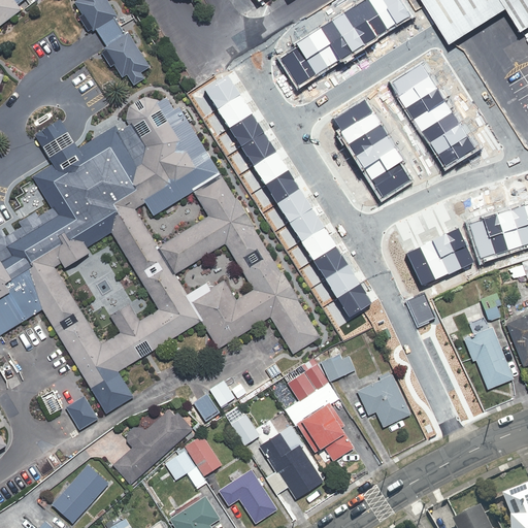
[(0,0),(0,26),(22,9),(19,4),(23,0),(0,0)]
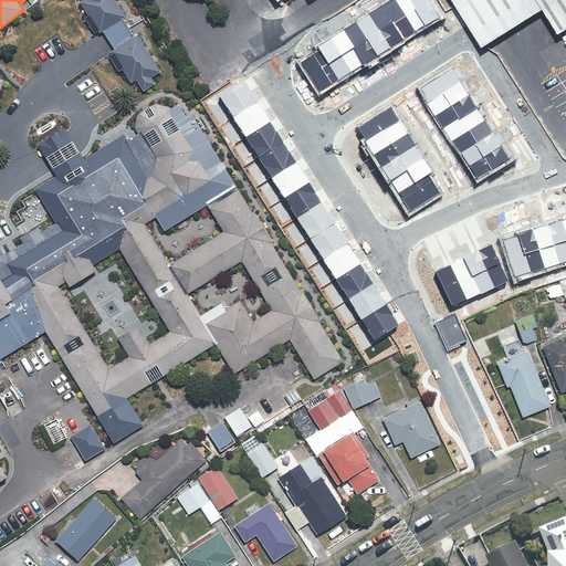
[(144,91),(156,83),(152,77),(161,71),(138,34),(135,37),(124,18),(126,17),(116,0),(82,0),(81,1),(88,16),(85,18),(95,33),(100,31),(101,33),(104,32),(115,49),(112,51),(113,53),(109,55),(119,72),(124,69),(132,83),(137,80),(144,91)]
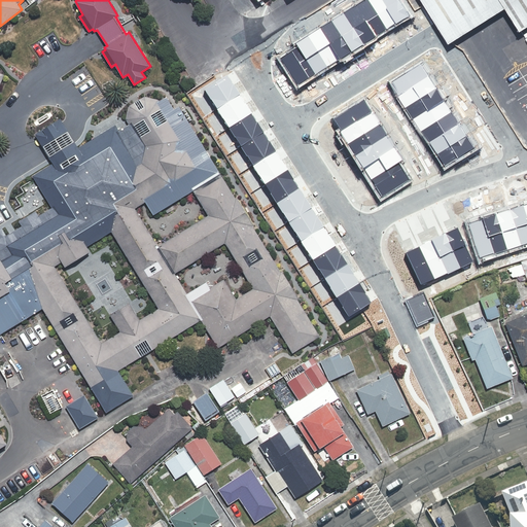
[(366,0),(362,0),(354,5),(376,39),(387,32),(366,0)]
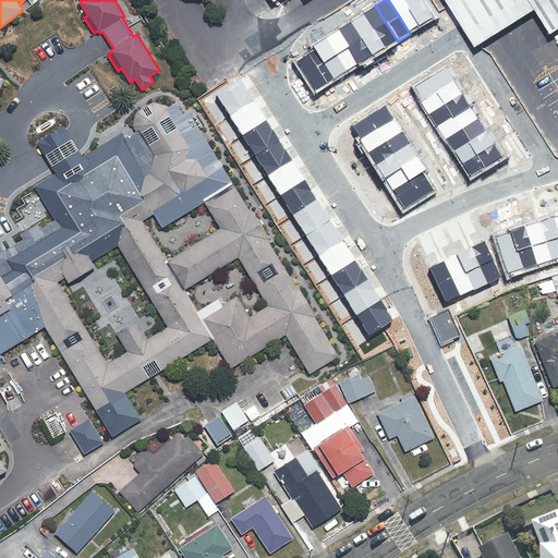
[(405,0),(388,0),(410,34),(423,26),(405,0)]
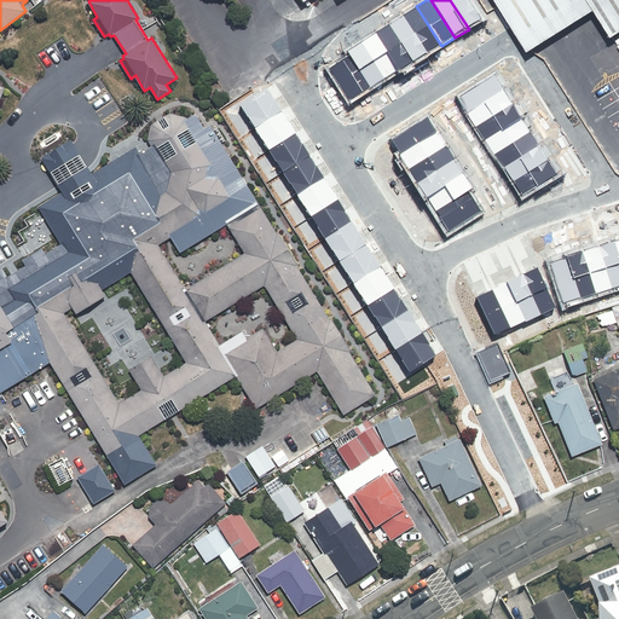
[(469,0),(450,0),(469,29),(482,19),(469,0)]
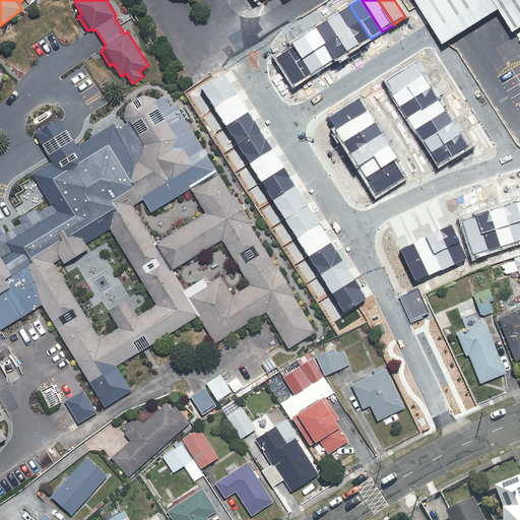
[(519,0),(414,0),(443,42),(452,36),(466,27),(477,20),(489,13),(499,7),(513,31),(519,26),(519,0)]
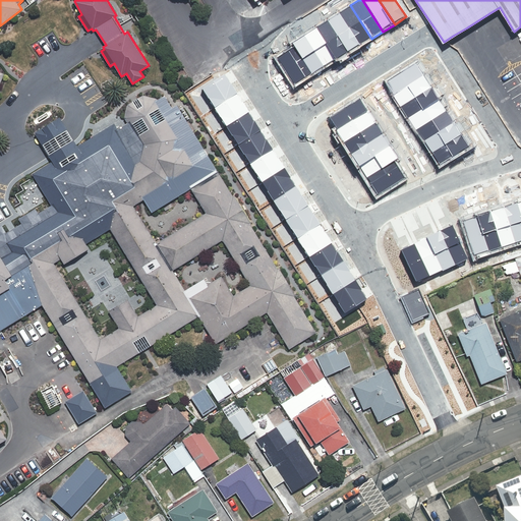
[(350,5),(339,12),(359,46),(371,39),(350,5)]
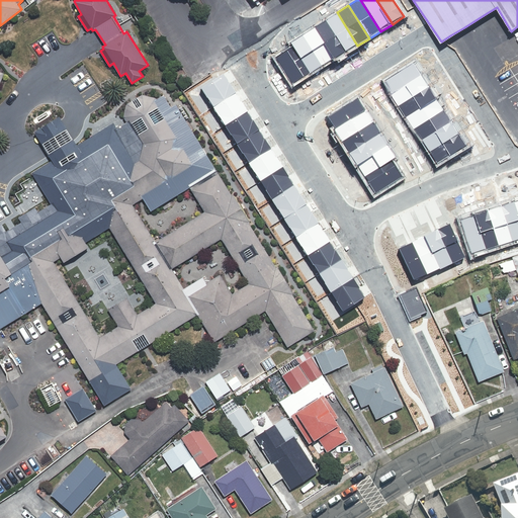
[(337,12),(325,20),(346,54),(357,46),(337,12)]
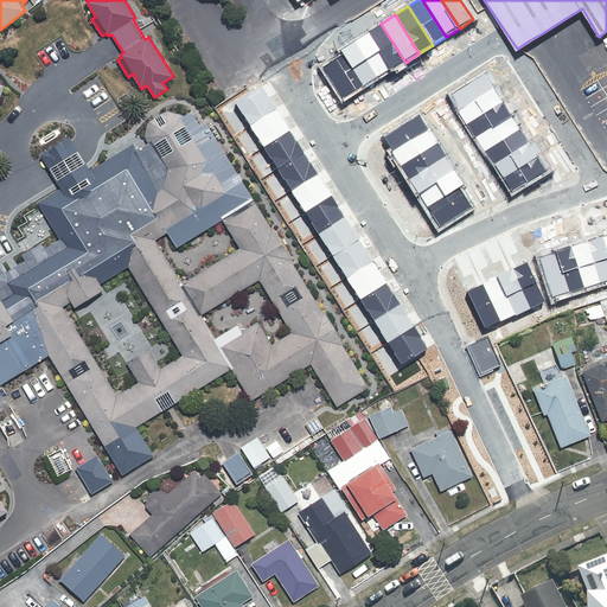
[(381,24),(368,32),(391,71),(406,63),(381,24)]
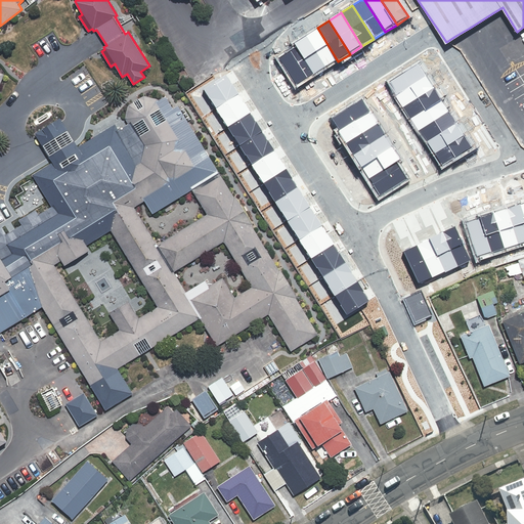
[(317,28),(305,35),(326,69),(338,61),(317,28)]
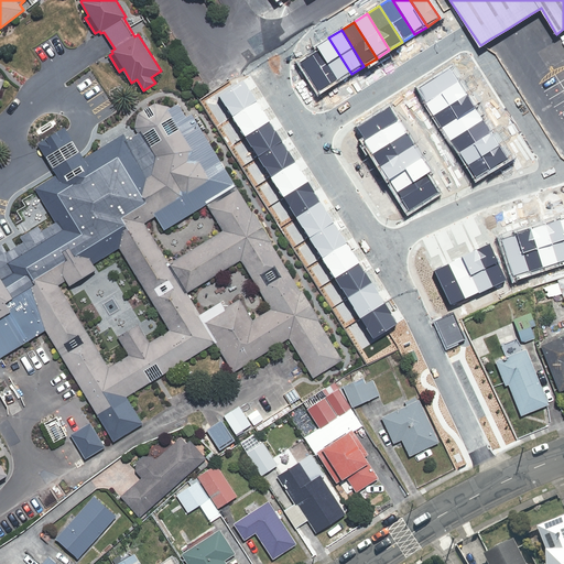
[(328,38),(316,45),(318,50),(339,82),(351,74),(328,38)]
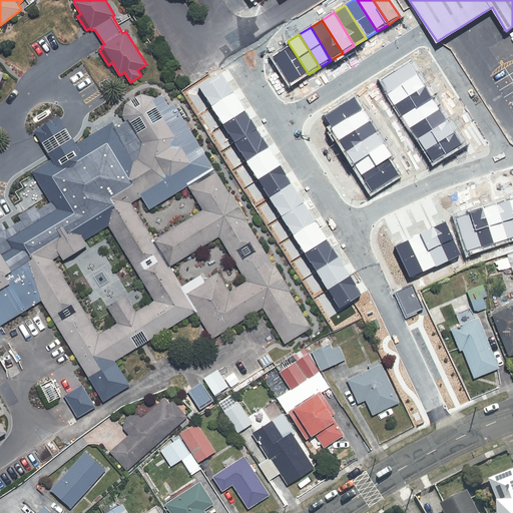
[(290,86),(309,74),(290,45),(271,57),(290,86)]
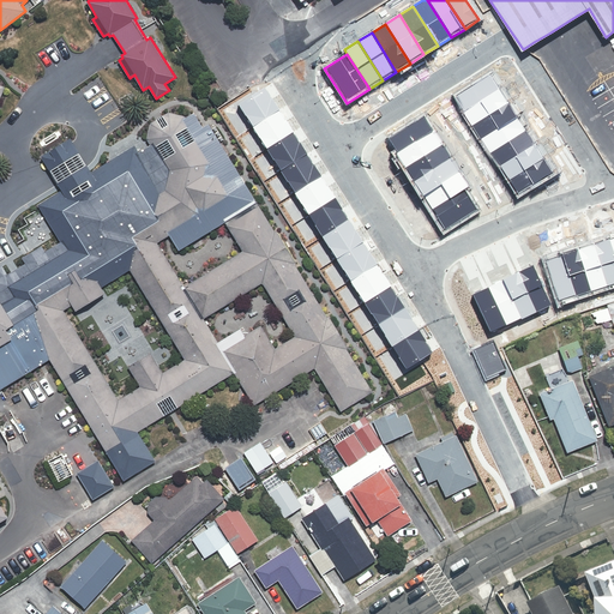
[(491,72),(453,95),(463,109),(499,86),(491,72)]
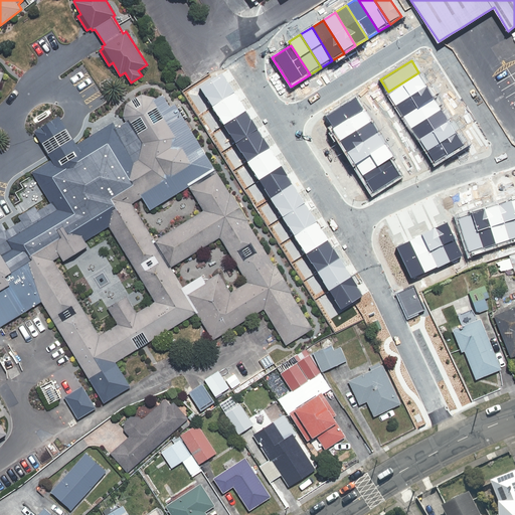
[(199,87),(211,105),(233,92),(221,72),(199,87)]
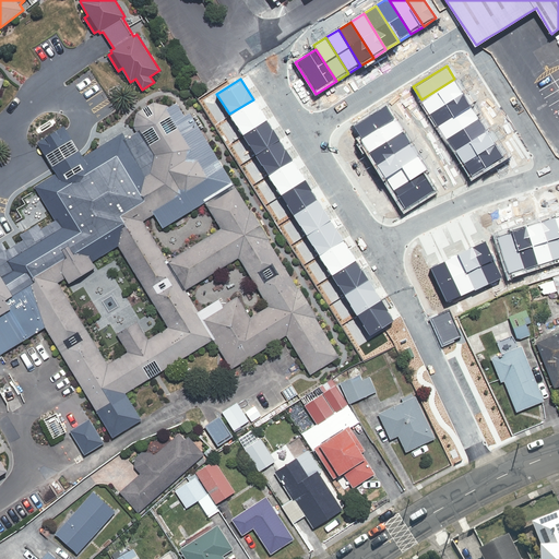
[(454,79),(421,99),(429,113),(463,92),(454,79)]
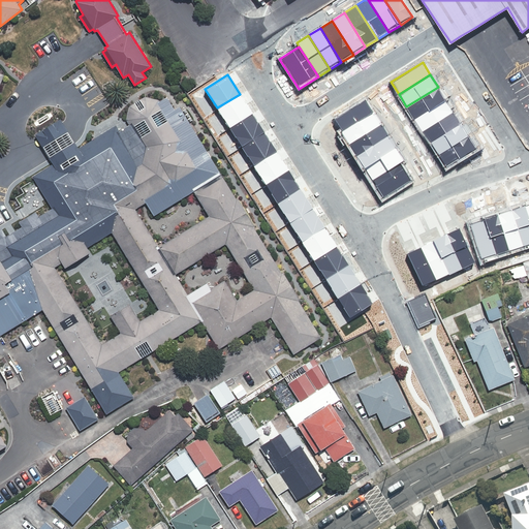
[(438,87),(406,106),(414,119),(445,99),(438,87)]
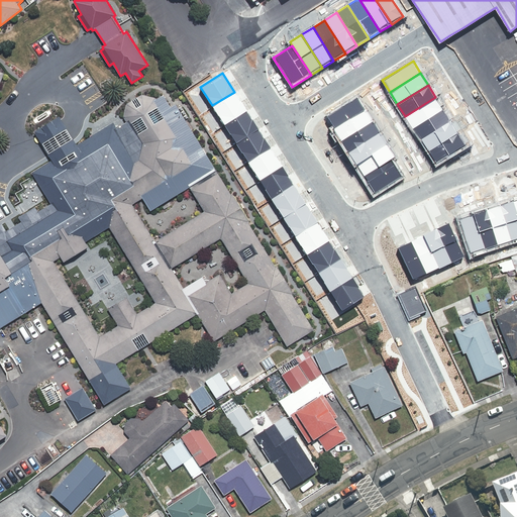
[(212,105),(224,124),(245,110),(234,92),(212,105)]
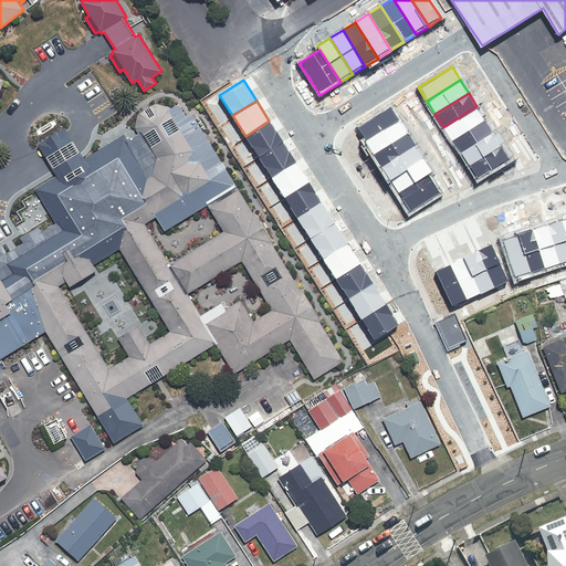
[(207,205),(237,186),(188,106),(184,109),(180,104),(173,108),(170,107),(156,103),(139,113),(135,127),(144,140),(137,145),(129,143),(122,176),(129,177),(134,184),(129,199),(130,200),(145,223),(157,217),(165,231),(207,205)]
